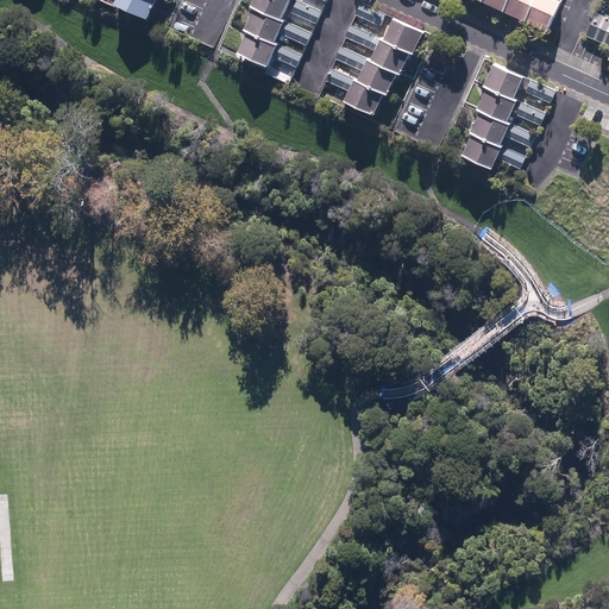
[(114,0),(113,5),(146,19),(155,0),(114,0)]
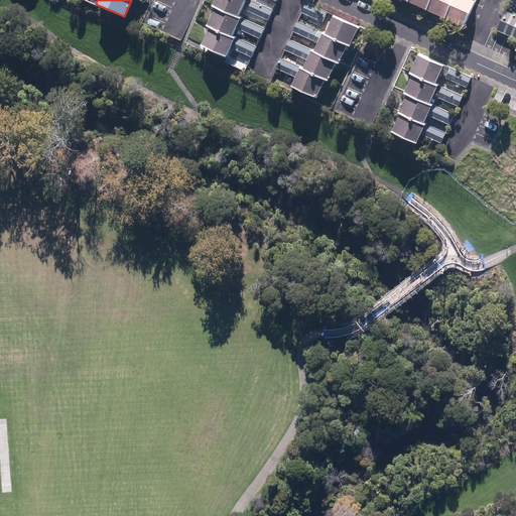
[(244,0),(214,0),(212,6),(214,7),(237,17),(244,0)]
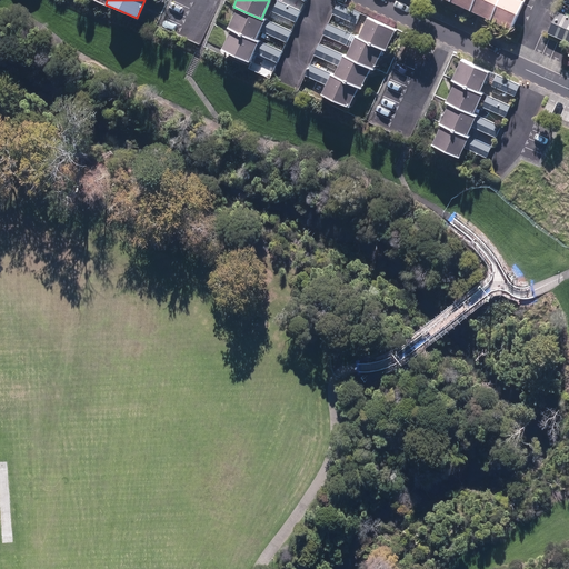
[(469,11),(475,0),(450,0),(449,2),(469,11)]
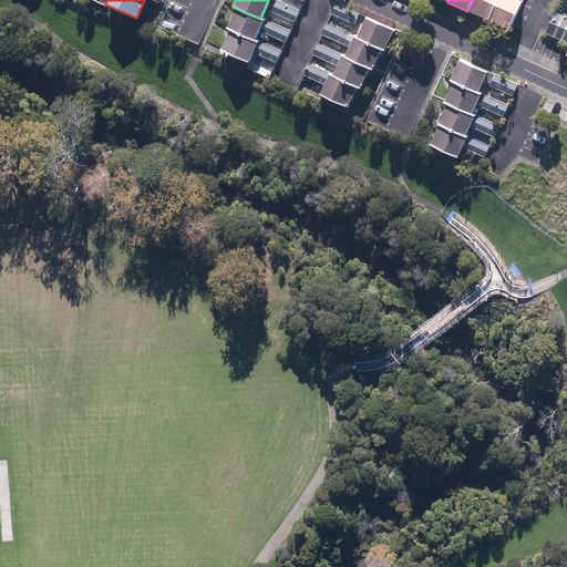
[(488,21),(497,0),(473,0),(467,11),(488,21)]
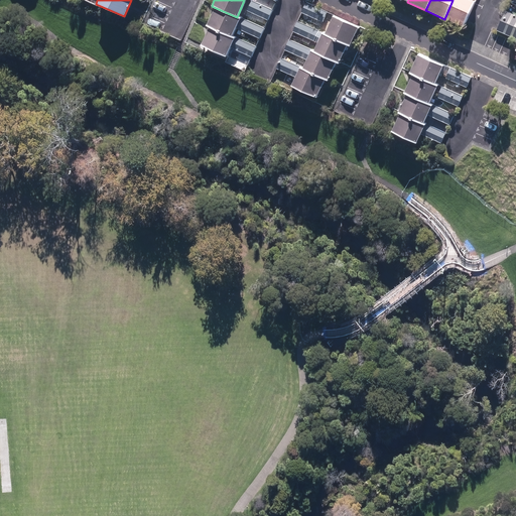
[(471,0),(453,0),(444,19),(463,27),(475,2),(471,0)]
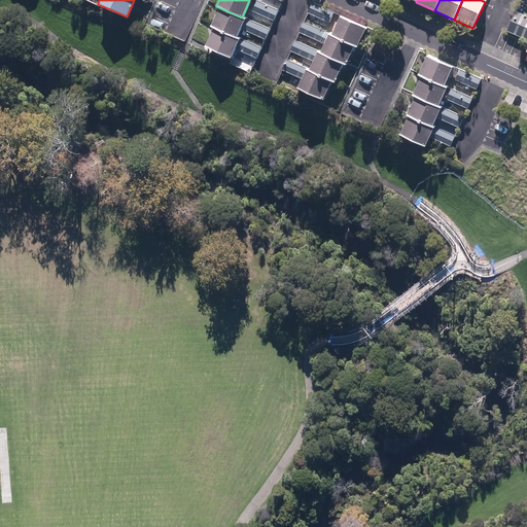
[(274,21),(278,10),(256,1),(252,11),(274,21)]
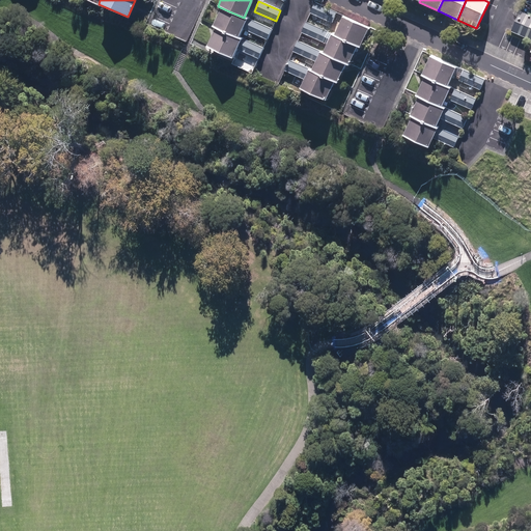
[(338,12),(317,2),(312,14),(334,23),(338,12)]
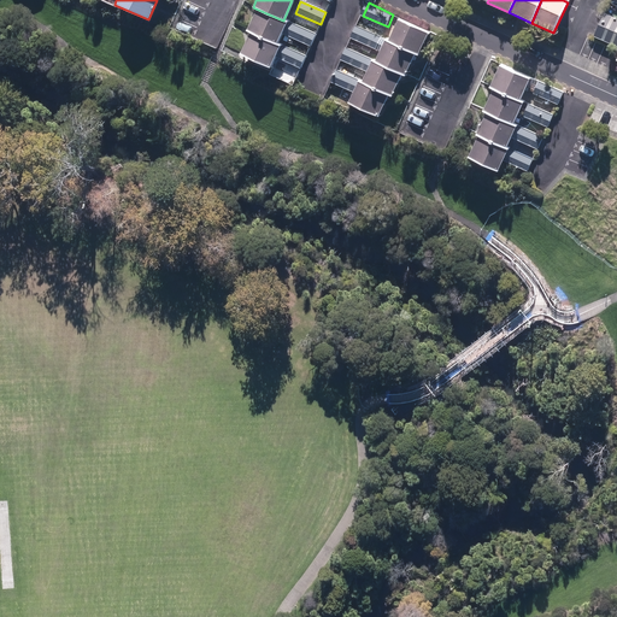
[(281,33),(286,22),(283,21),(256,9),(246,31),(250,33),(276,43),(281,33)]
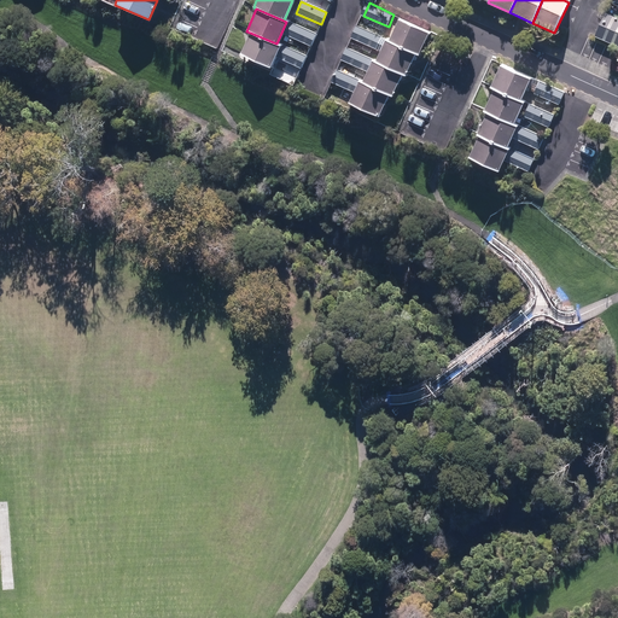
[(617,18),(605,12),(594,36),(617,47),(617,18)]
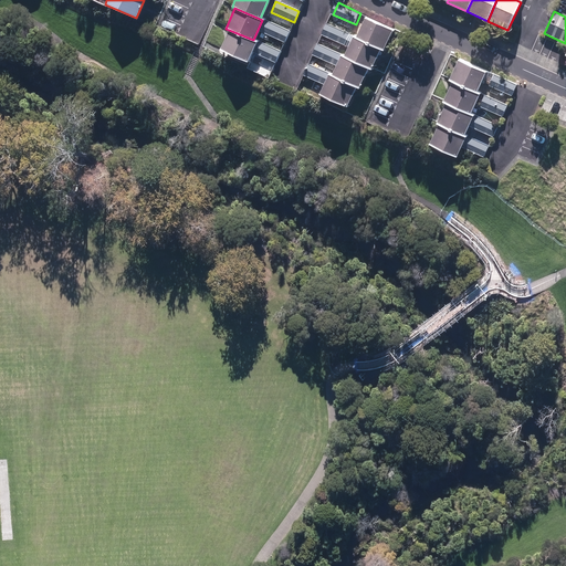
[(383,51),(392,30),(365,17),(356,37),(380,50),(383,51)]
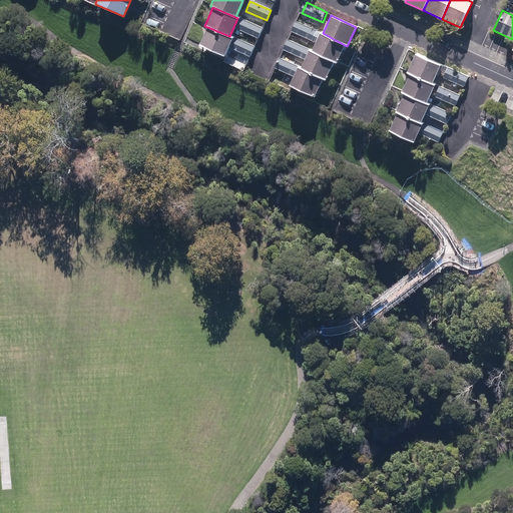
[(262,28),(237,18),(233,27),(258,38),(262,28)]
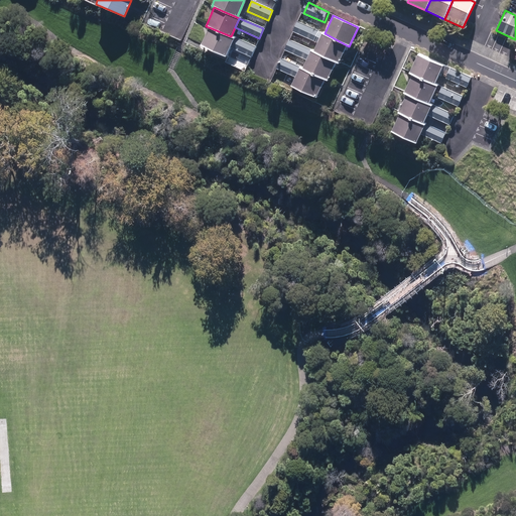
[(321,32),(297,21),(293,31),(317,42),(321,32)]
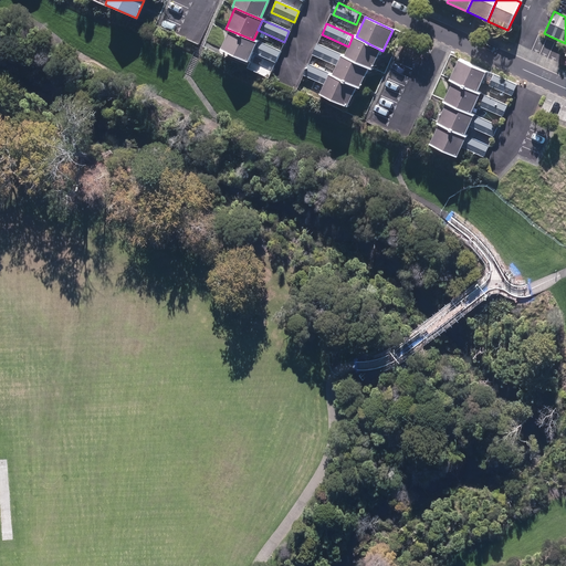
[(251,52),(255,41),(253,40),(229,30),(219,50),(247,62),(251,52)]
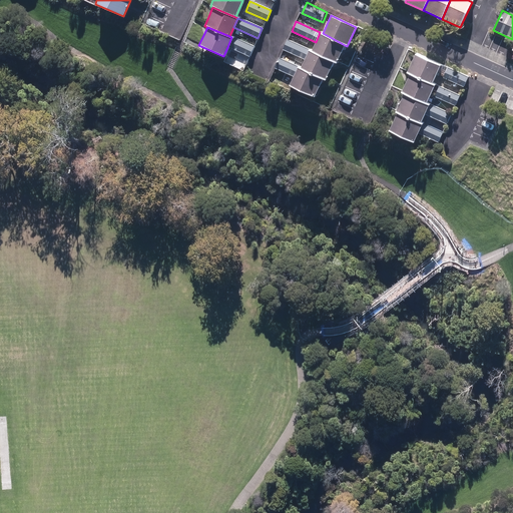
[(345,45),(323,33),(320,32),(316,42),(311,51),(335,62),(336,63),(345,45)]
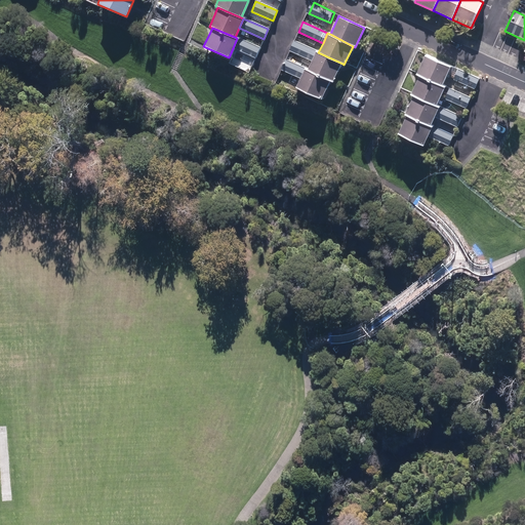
[(255,57),(259,47),(237,38),(233,48),(255,57)]
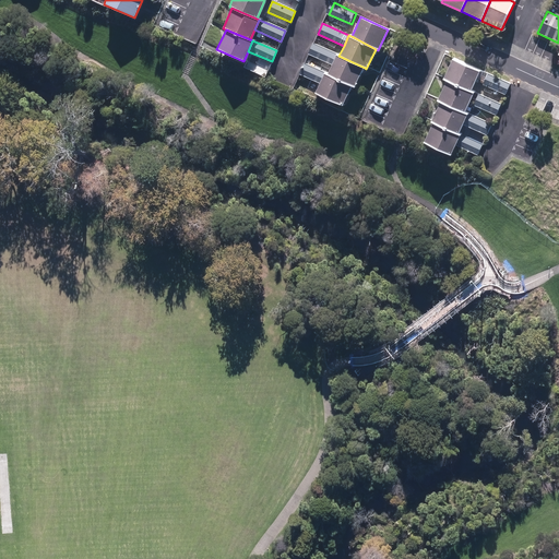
[(332,64),(336,55),(313,44),(308,54),(332,64)]
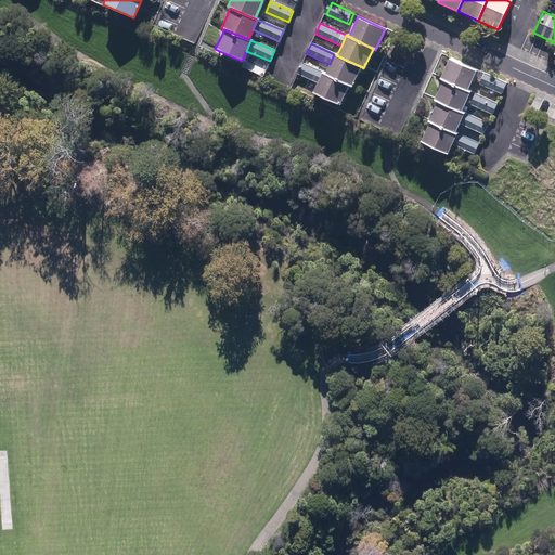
[(336,55),(334,54),(330,64),(324,74),(350,86),(352,87),(362,67),(336,55)]
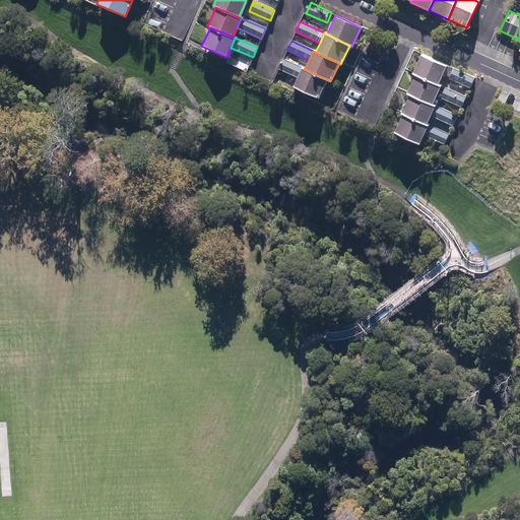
[(412,72),(438,84),(447,66),(421,54),(412,72)]
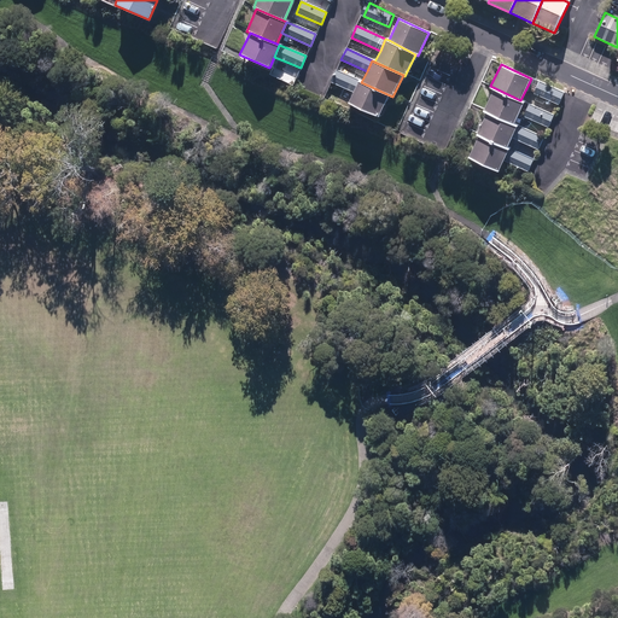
[(359,80),(337,70),(331,82),(353,92),(359,80)]
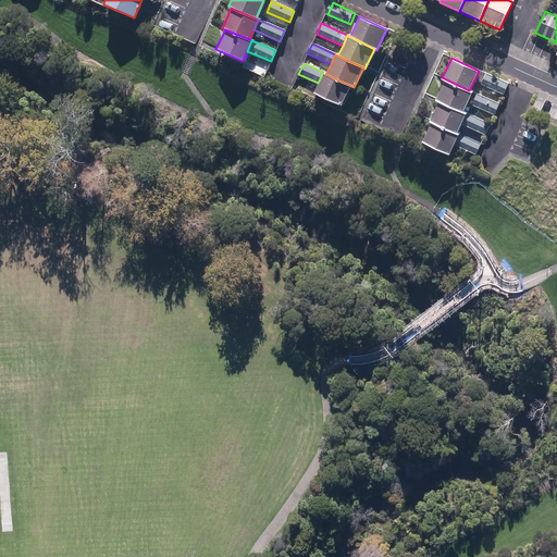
[(325,74),(323,72),(318,83),(313,93),(342,106),(351,86),(325,74)]
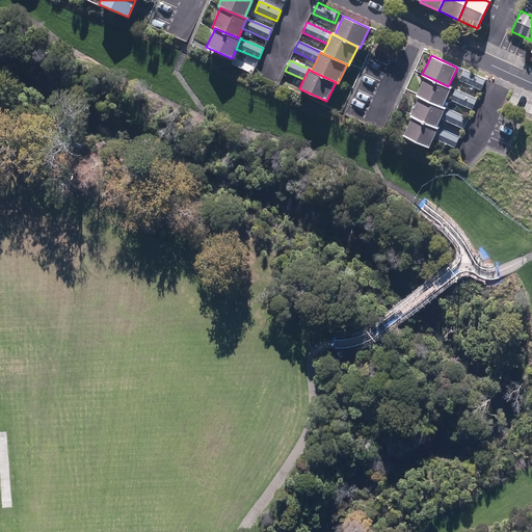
[(485,79),(463,70),(459,81),(481,90),(485,79)]
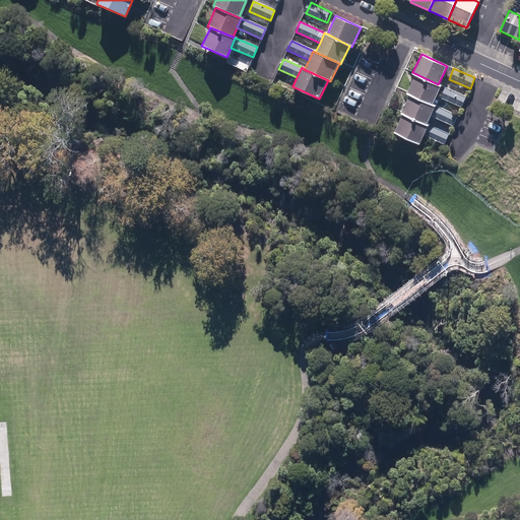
[(408,90),(433,103),(441,85),(438,84),(412,72),(411,74),(415,76),(408,90)]
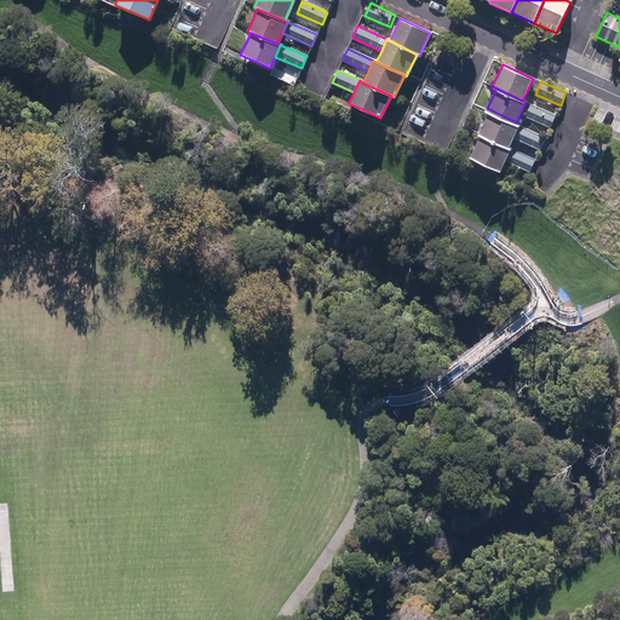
[(556,115),(530,104),(526,118),(551,127),(556,115)]
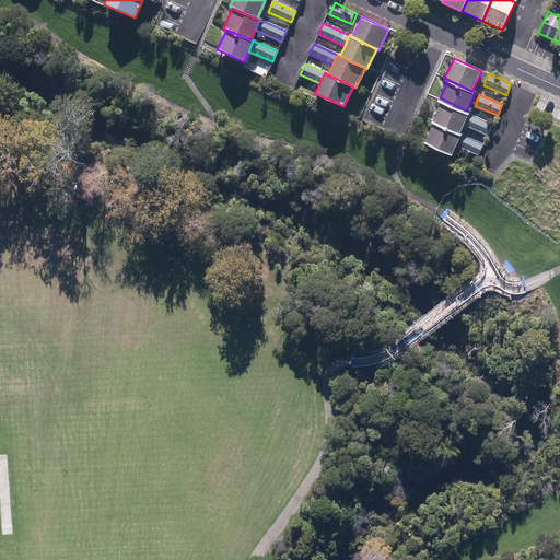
[(441,103),(433,120),(459,133),(464,125),(468,114),(465,113),(466,111),(440,97),(438,102),(441,103)]
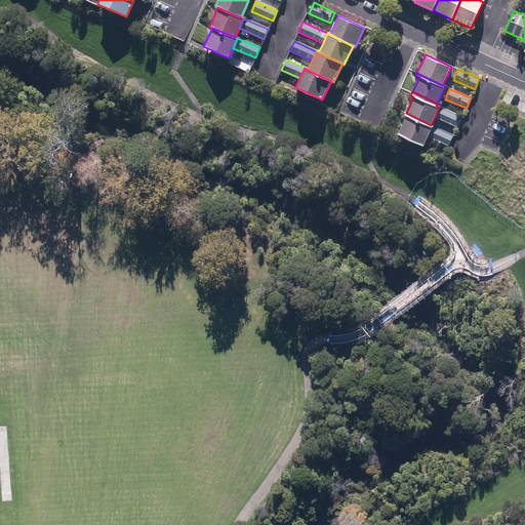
[(461,116),(439,107),(435,117),(457,127),(461,116)]
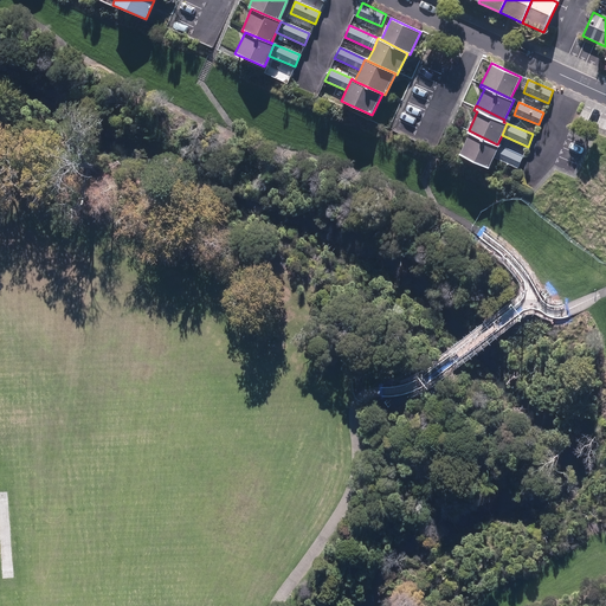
[(459,155),(488,168),(494,158),(500,146),(497,144),(469,130),(466,133),(470,134),(459,155)]
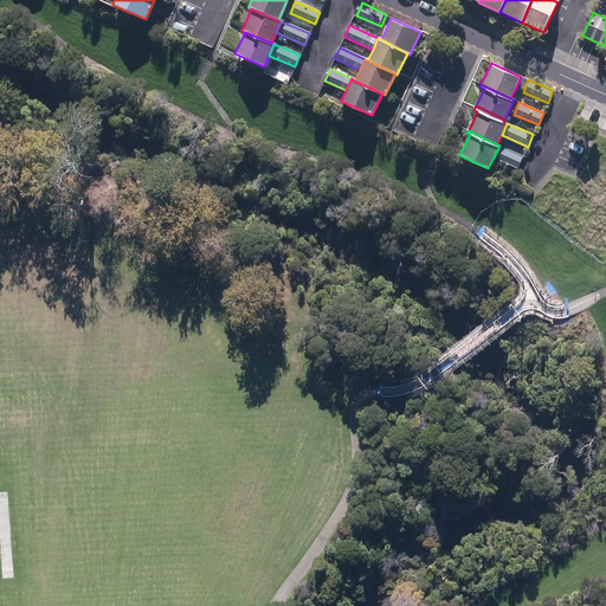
[(524,156),(500,146),(494,158),(519,168),(524,156)]
